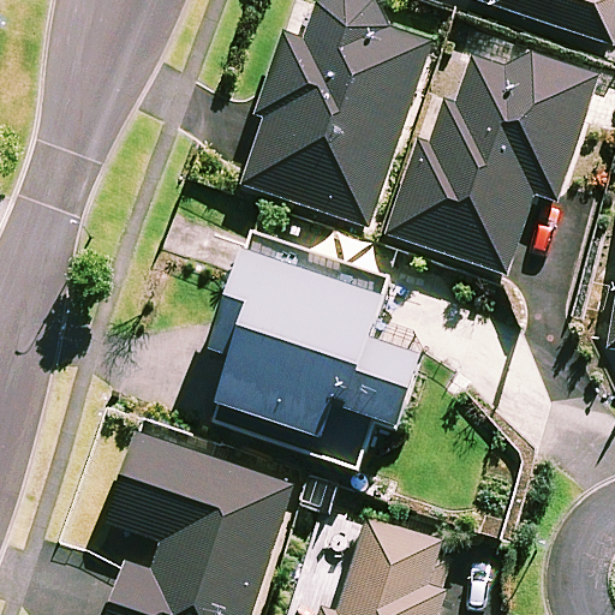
[(359,0),(312,0),(245,181),(364,226),(431,48),(381,29),(377,6),(359,0)]
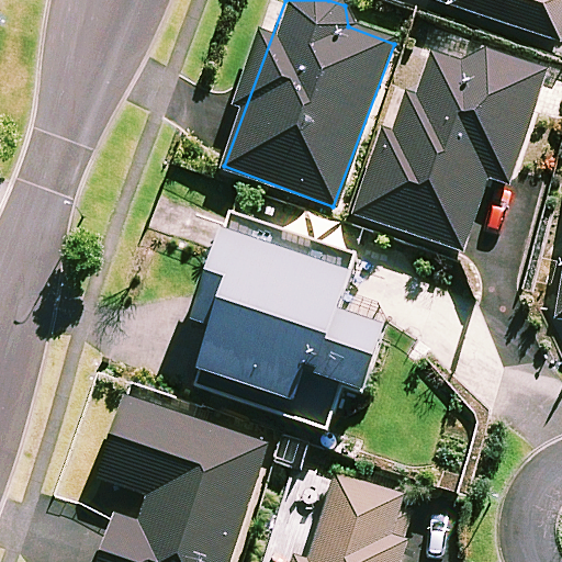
[(561,0),(425,0),(424,3),(561,54),(561,0)]
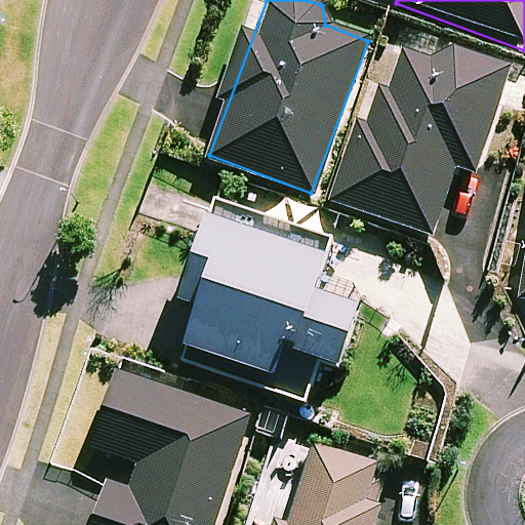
[(440,56),(404,43),(346,200),(435,233),(460,164),(482,165),(514,64),(455,45),(440,56)]
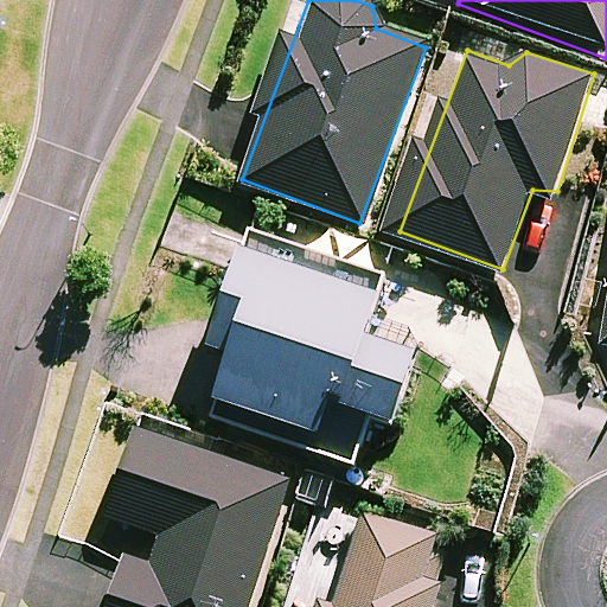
[(606,221),(589,334),(606,337),(606,221)]
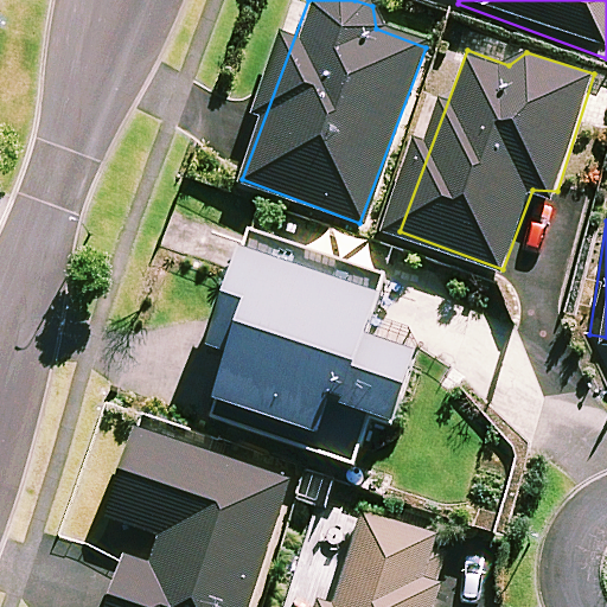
[(378,274),(244,227),(187,385),(324,434),(334,406),(391,426),(419,352),(357,330),(378,274)]
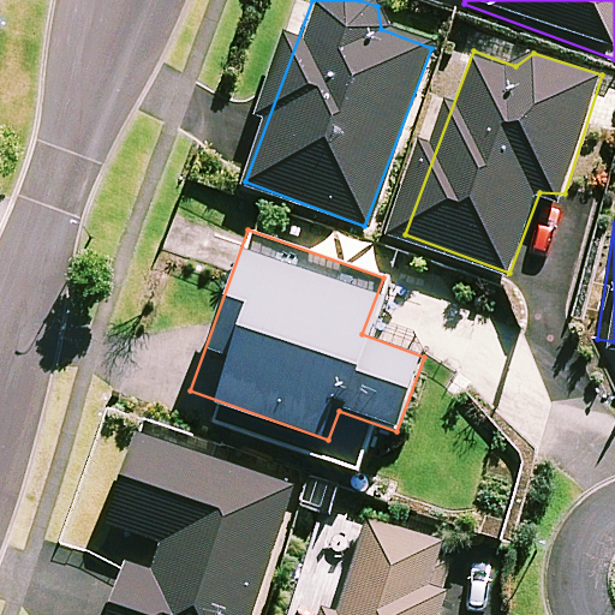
[(136,571),(119,614),(252,614),(305,478),(138,416),(95,527),(161,553),(151,577),(136,571)]
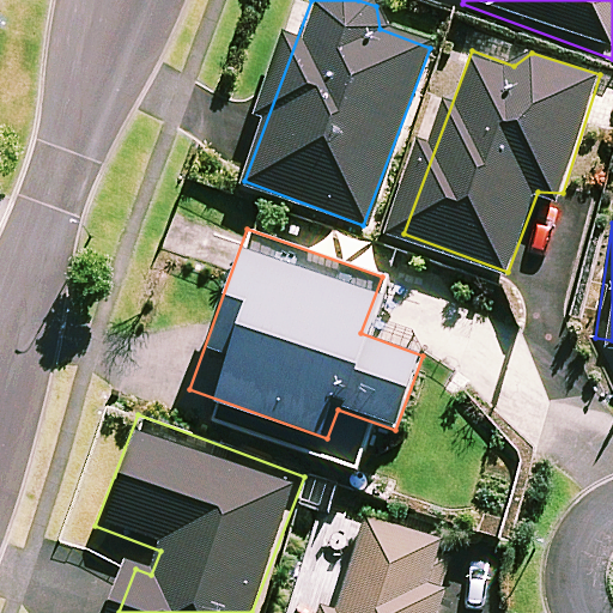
[(490,612),(505,557),(362,517),(335,612),(490,612)]
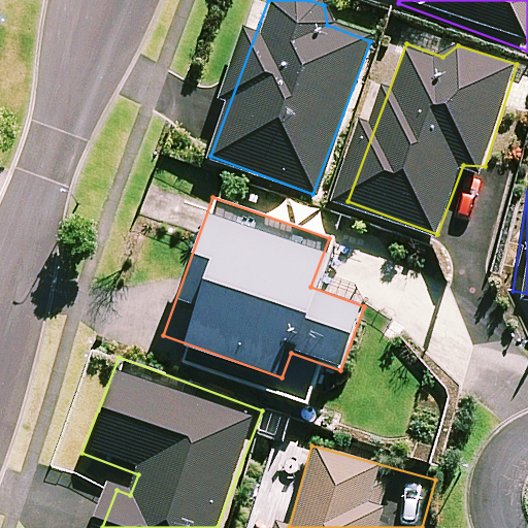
All buildings are outlined.
